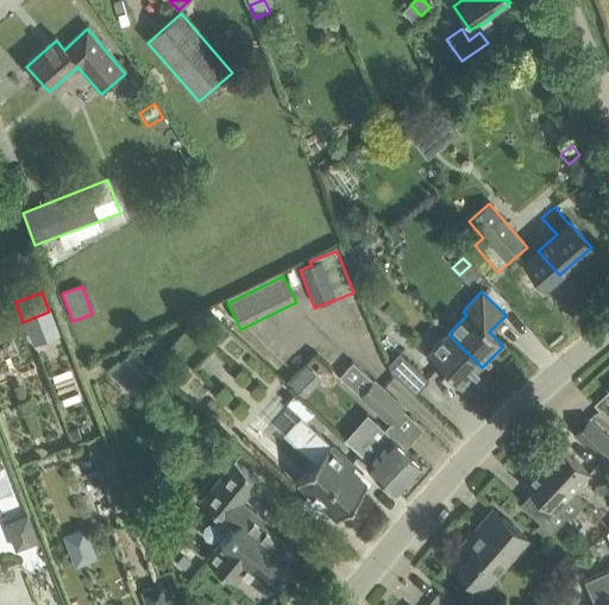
[(482,367),(449,334),(427,357),(440,370),(441,370),(462,389),(482,367)]
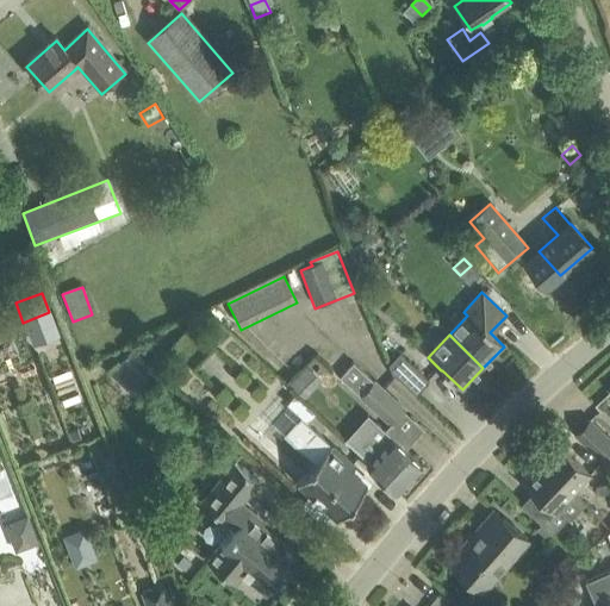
[(118,367),(139,388),(154,373),(132,351),(118,367)]
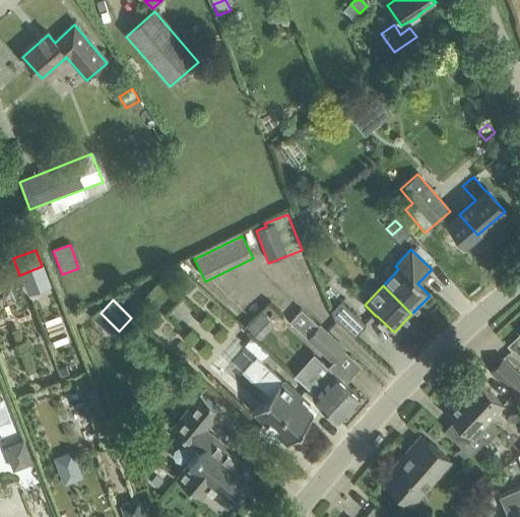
[(337,322),(354,338),(366,327),(347,310),(337,322)]
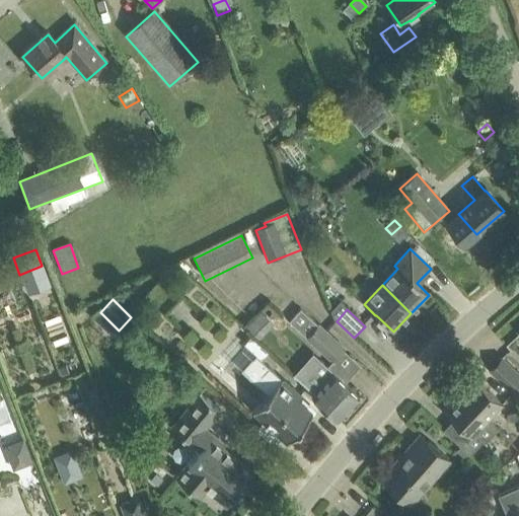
[(289,323),(306,339),(332,363),(344,351),(317,326),(307,318),(300,311),(289,323)]
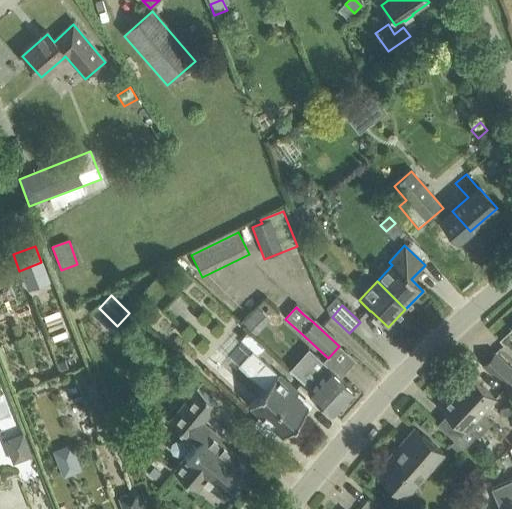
[(265,390),(250,407),(283,436),(308,408),(295,396),(298,393),(258,357),(265,349),(248,333),(241,342),(252,352),(239,367),(265,390)]
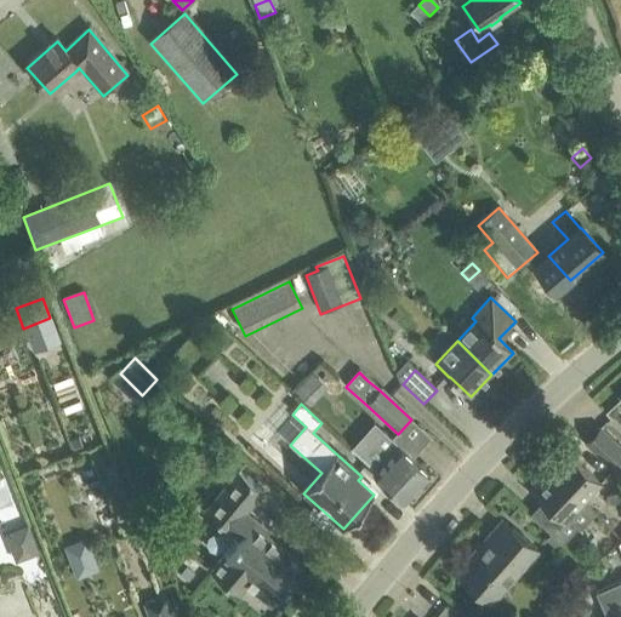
[(587,445),(615,472),(620,464),(620,450),(600,430),(587,445)]
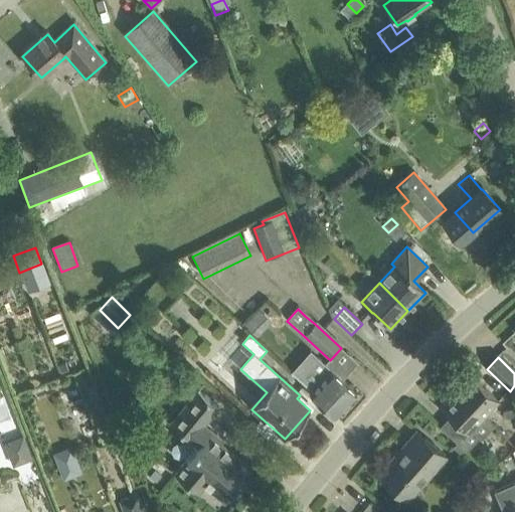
[(317,358),(298,379),(312,392),(310,394),(336,418),(357,395),(317,358)]
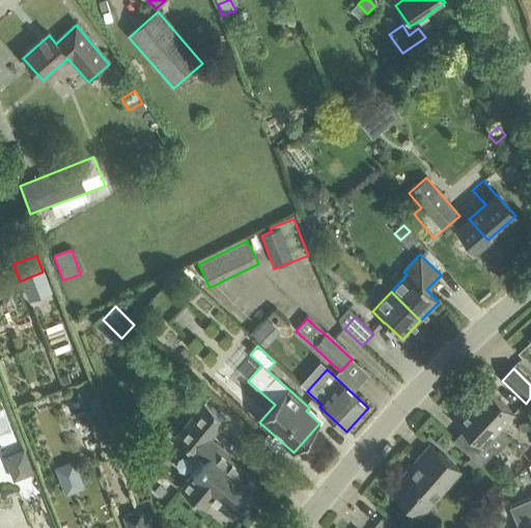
[(66,376),(59,379),(62,386),(70,383),(66,376)]
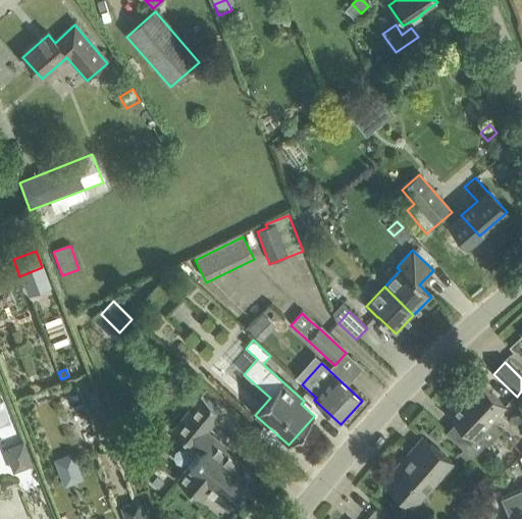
[(476,381),(461,398),(489,424),(505,408),(491,396),(476,381)]
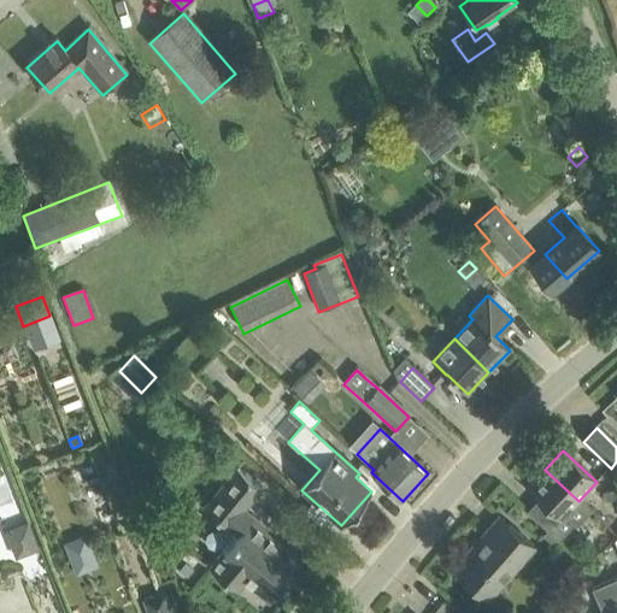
[(545,470),(527,489),(548,510),(538,523),(558,542),(574,526),(576,529),(591,513),(579,501),(545,470)]
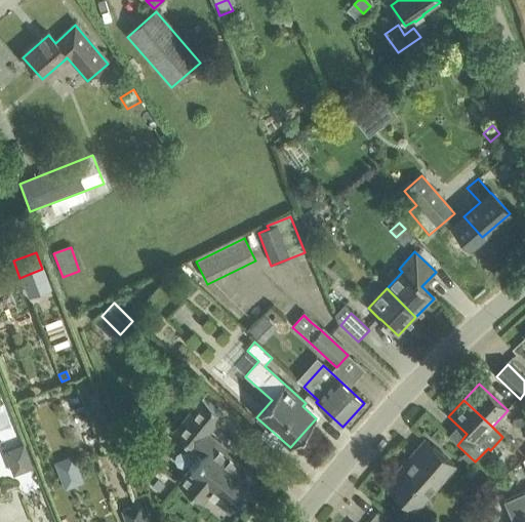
[(221,417),(202,401),(174,435),(202,457),(178,485),(188,492),(194,495),(197,496),(201,497),(209,488),(234,509),(256,481),(226,455),(228,453),(206,436),(221,417)]
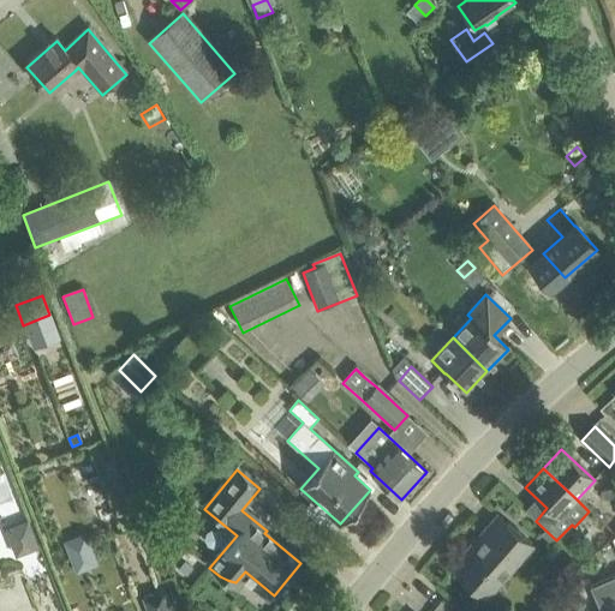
[(614,492),(614,489),(601,492),(603,502),(614,498),(614,492)]
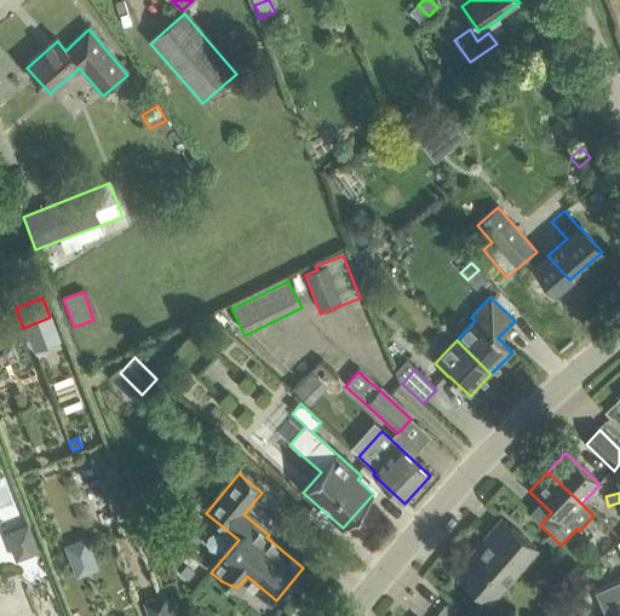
[(501,522),(477,550),(457,574),(491,604),(537,552),(501,522)]
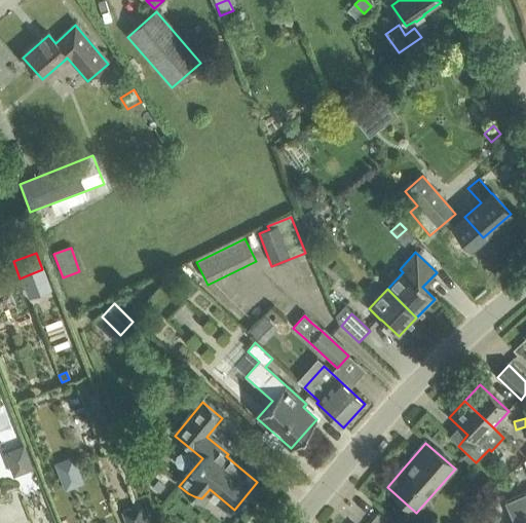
[(15,478),(33,472),(24,446),(6,452),(15,478)]
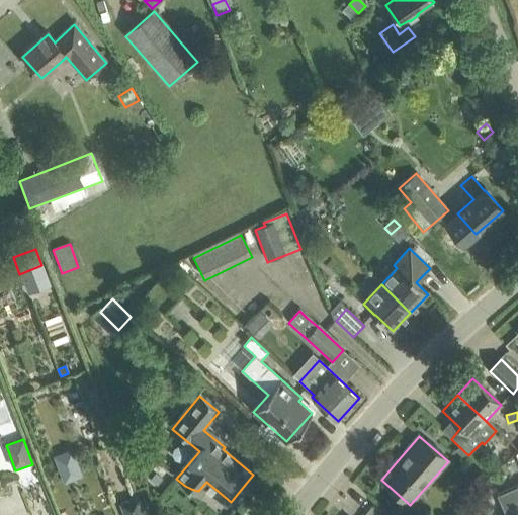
[(66,484),(86,475),(74,447),(54,457),(66,484)]
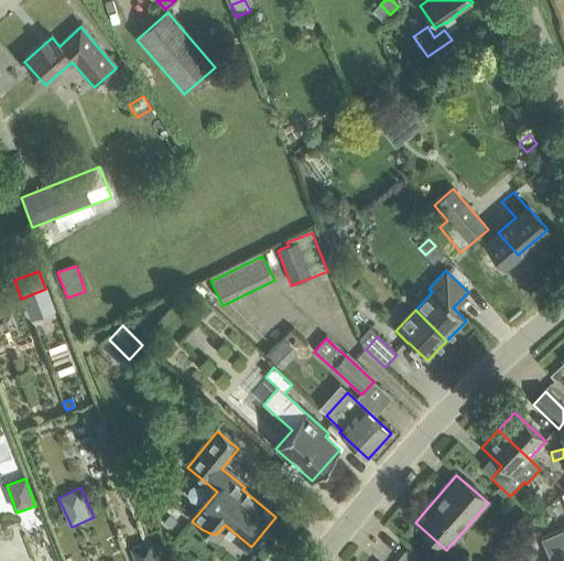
[(563,560),(563,531),(541,541),(550,560),(563,560)]
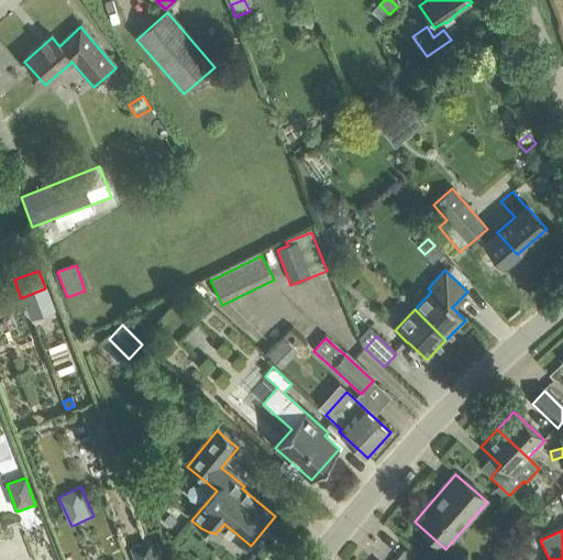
[(132,550),(135,559),(156,559),(150,544),(132,550)]
